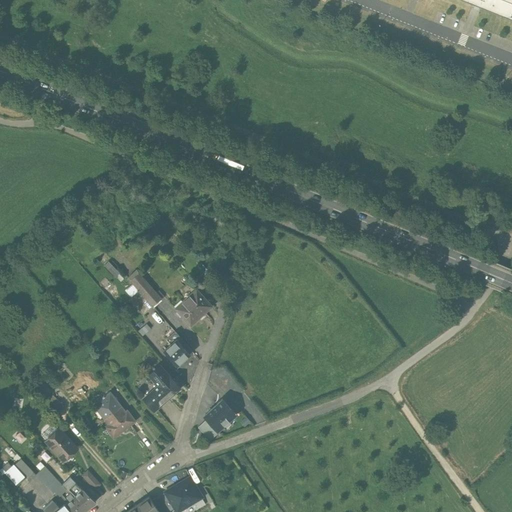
[(511,1),(507,0),(462,0),(511,19),(511,1)]
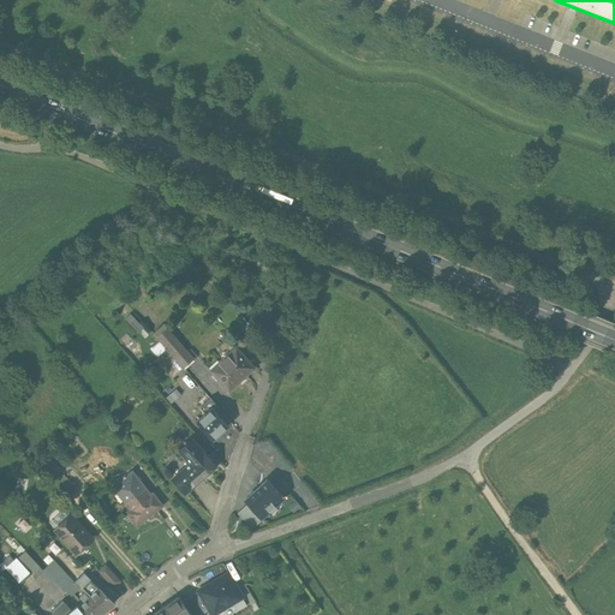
[(156,338),(166,350),(183,369),(195,358),(167,327),(156,338)]
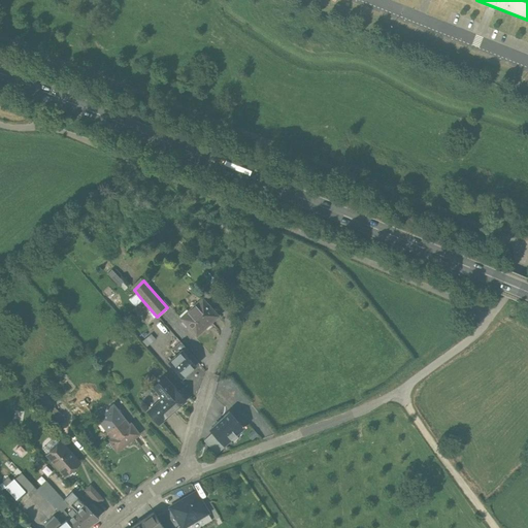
[(202,298),(180,319),(197,336),(219,316),(202,298)]
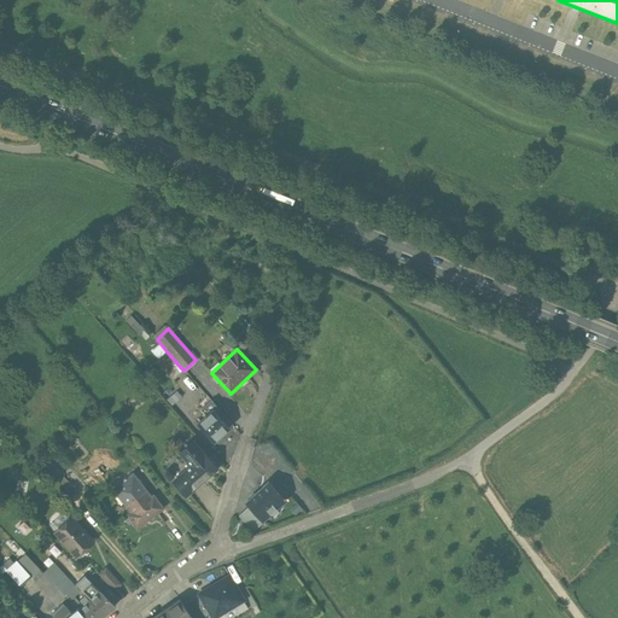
[(184,371),(167,351),(156,361),(173,380),(184,371)]
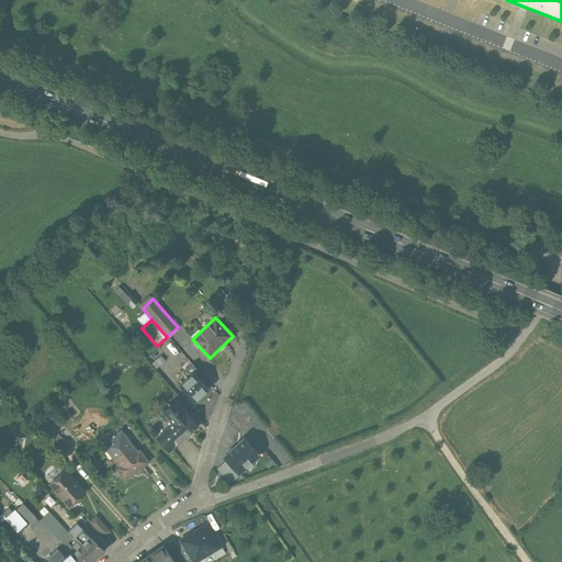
[(194,402),(211,386),(192,364),(182,373),(188,379),(180,385),(194,402)]
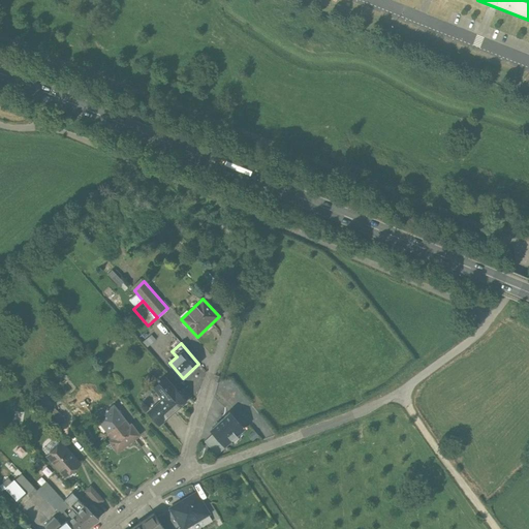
[(150,410),(161,423),(186,401),(175,389),(166,379),(155,390),(163,399),(150,410)]
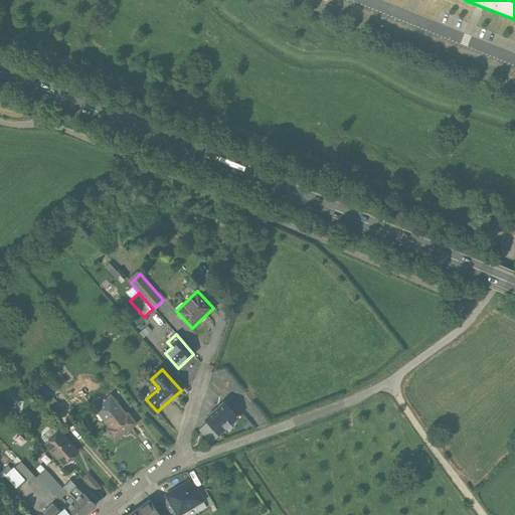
[(94,407),(109,427),(106,430),(114,441),(136,423),(130,415),(128,416),(111,394),(94,407)]
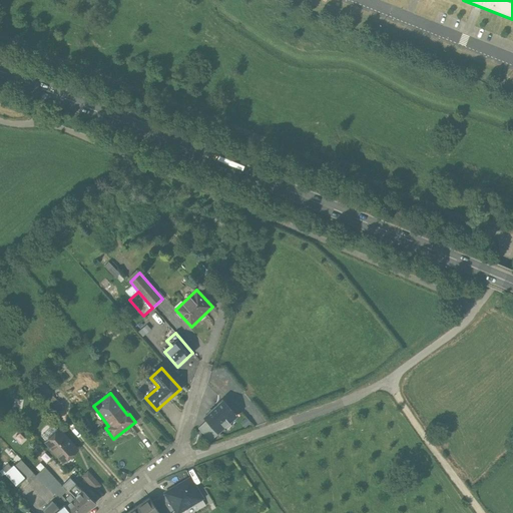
[(235,416),(222,401),(204,417),(207,420),(217,432),(235,416)]
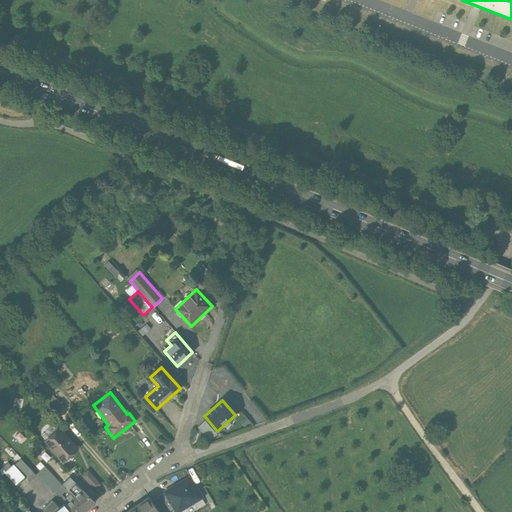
[(217,431),(207,419),(198,427),(210,440),(219,432),(217,431)]
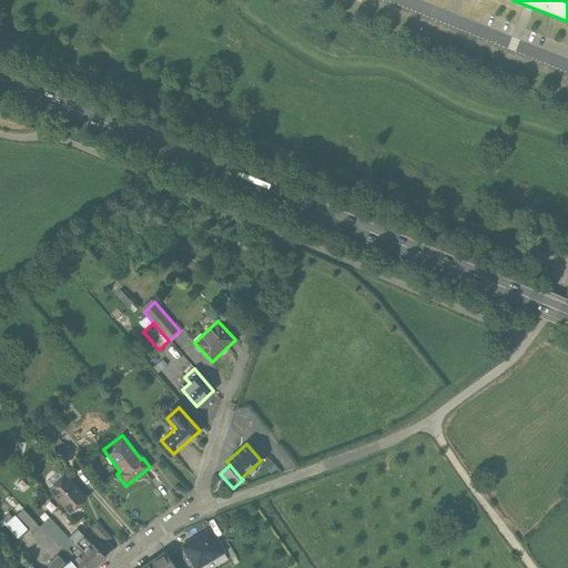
[(66,477),(51,490),(71,511),(85,498),(66,477)]
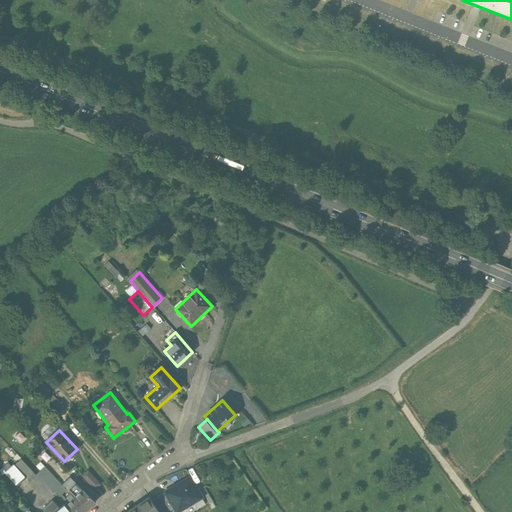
[(46,502),(54,495),(36,475),(21,460),(6,473),(17,485),(24,479),(46,502)]
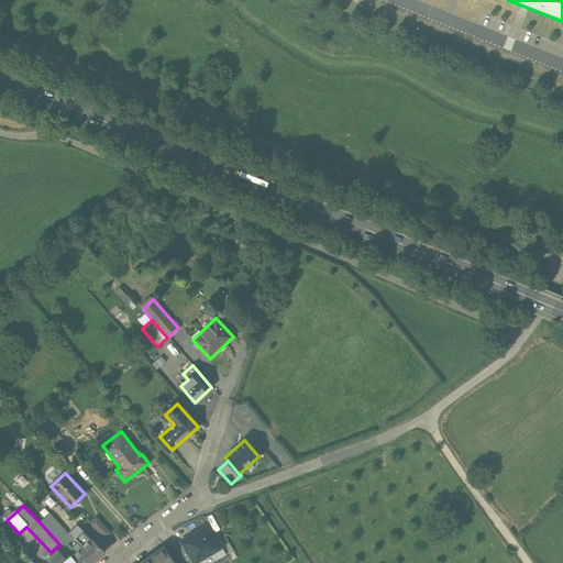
[(70,555),(75,552),(67,544),(73,539),(48,514),(40,522),(59,544),(69,555),(70,555)]
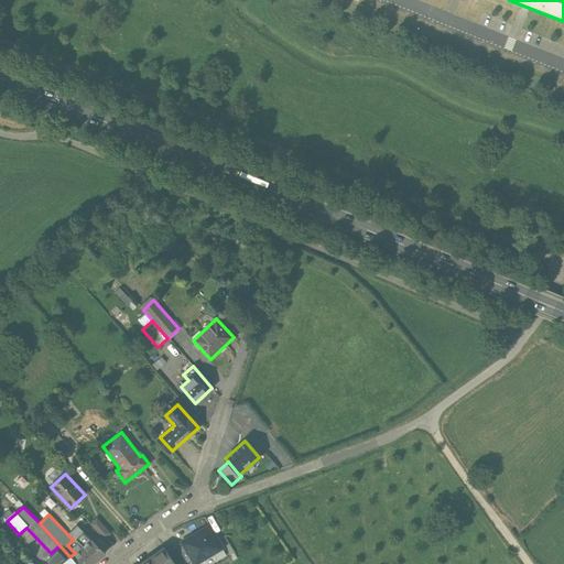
[(97,519),(91,524),(105,539),(110,533),(97,519)]
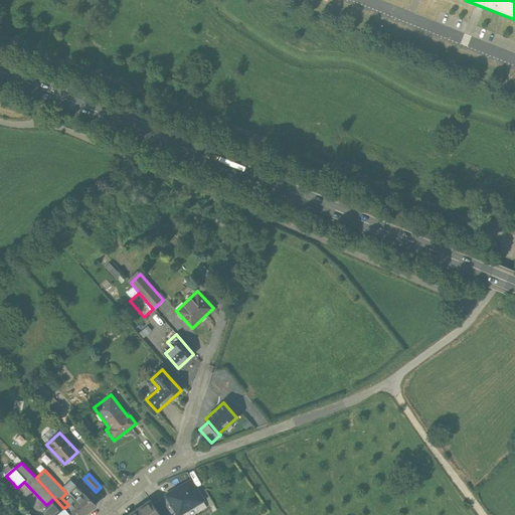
[(64,508),(70,514),(82,514),(96,505),(74,485),(69,480),(63,486),(75,499),(68,505),(64,508)]
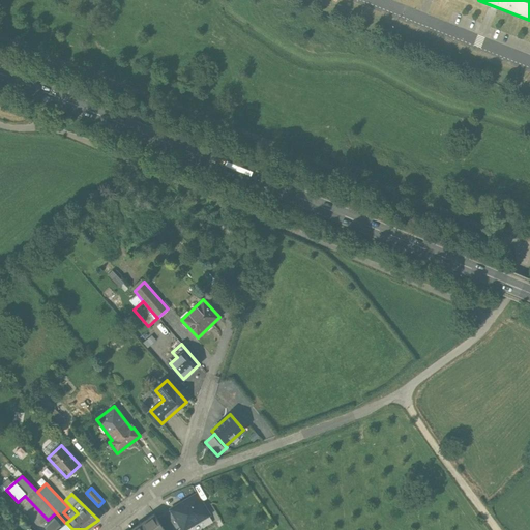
[(170,509),(171,510),(180,526),(182,529),(183,529),(209,514),(197,494),(187,499),(186,499),(182,501),(182,502),(170,509)]
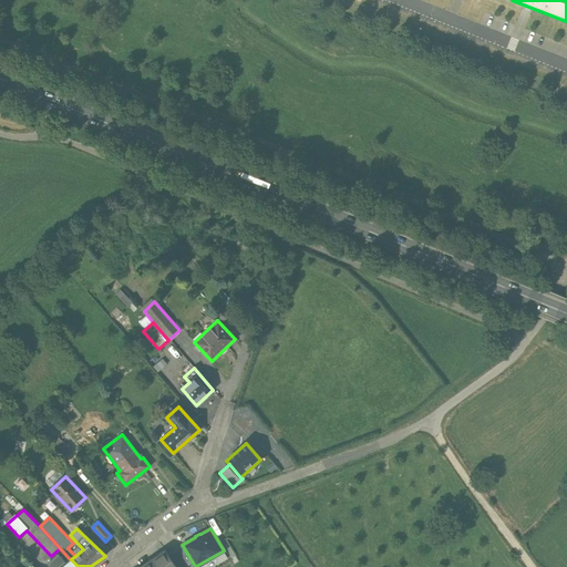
[(168,555),(176,566),(185,566),(193,563),(183,546),(168,555)]
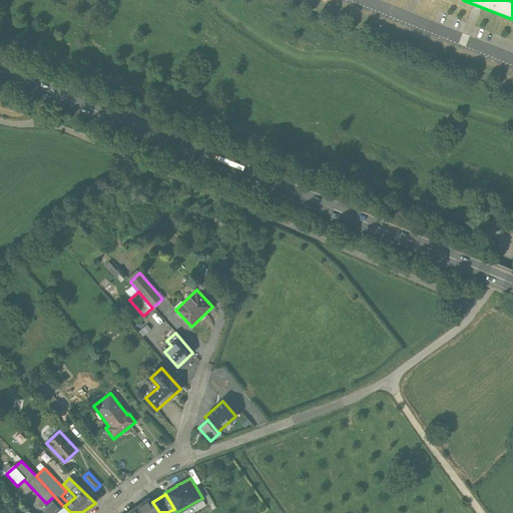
[(126,512),(159,512),(152,502),(149,497),(126,512)]
